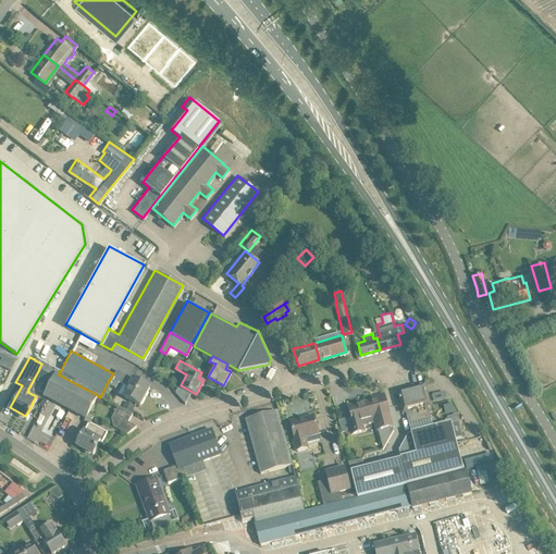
[(116,368),(113,373),(108,382),(114,386),(118,380),(128,385),(123,394),(139,403),(149,385),(133,377),(132,378),(122,372),(122,371),(116,368)]
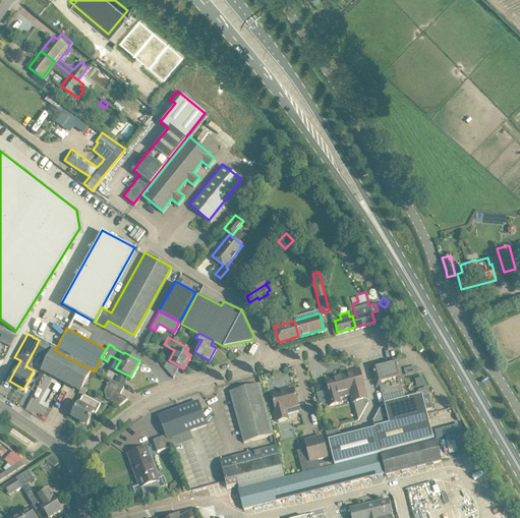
[(51,348),(50,351),(41,368),(64,381),(75,361),(64,355),(55,350),(51,348)]
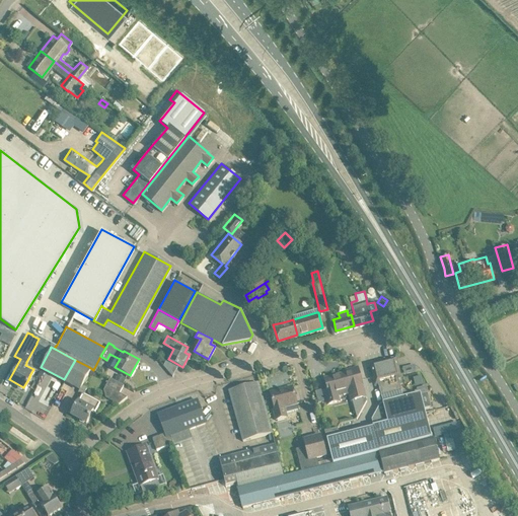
[(371,418),(372,425),(379,449),(430,437),(419,391),(409,394),(408,390),(403,388),(400,388),(397,374),(397,373),(398,373),(396,367),(395,367),(395,365),(396,365),(394,359),(393,359),(392,359),(392,358),(387,359),(387,360),(381,362),(381,360),(373,363),(373,364),(372,364),(376,380),(376,379),(382,401),(379,402),(371,418)]
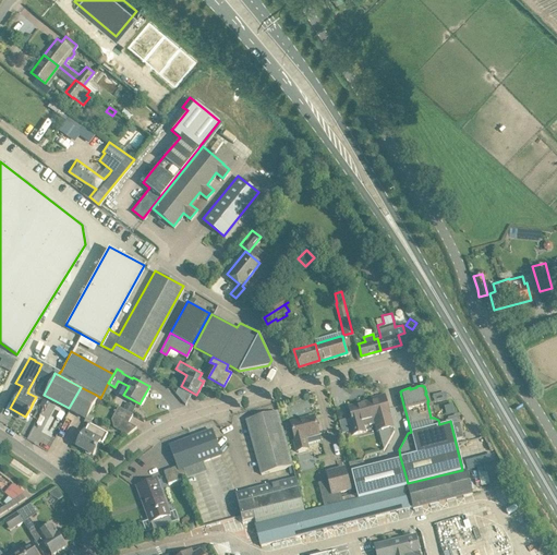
[(81,387),(69,408),(85,417),(87,412),(96,395),(81,387)]
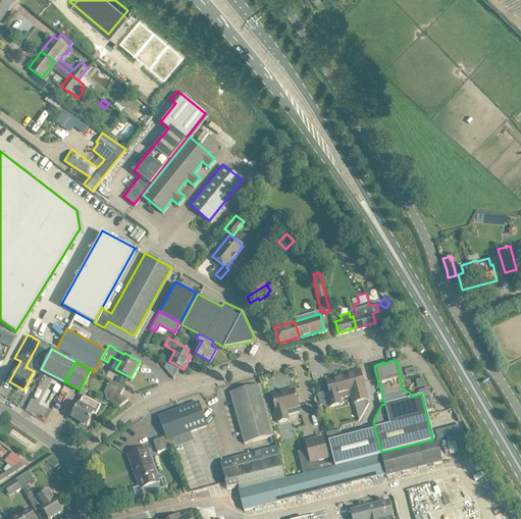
[(328,390),(325,391),(327,402),(331,401),(331,402),(333,402),(333,401),(340,399),(340,396),(350,393),(352,401),(354,401),(359,417),(359,418),(368,402),(367,398),(359,367),(346,370),(347,373),(337,375),(337,376),(325,379),(328,390)]
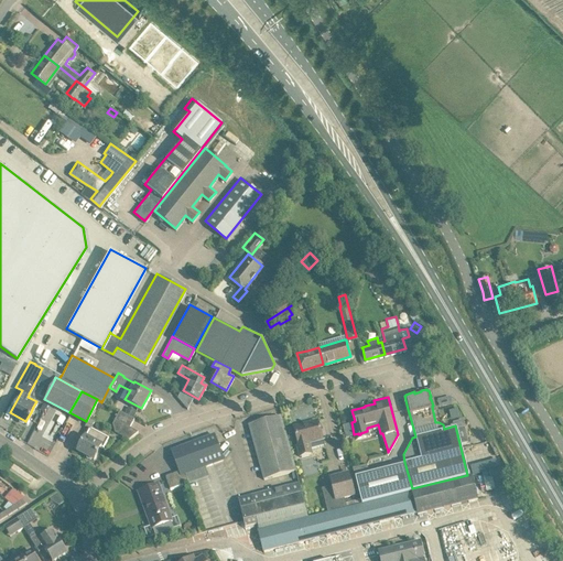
[(114,430),(117,431),(128,438),(138,430),(129,425),(133,417),(131,416),(122,411),(119,409),(114,418),(111,421),(114,430)]
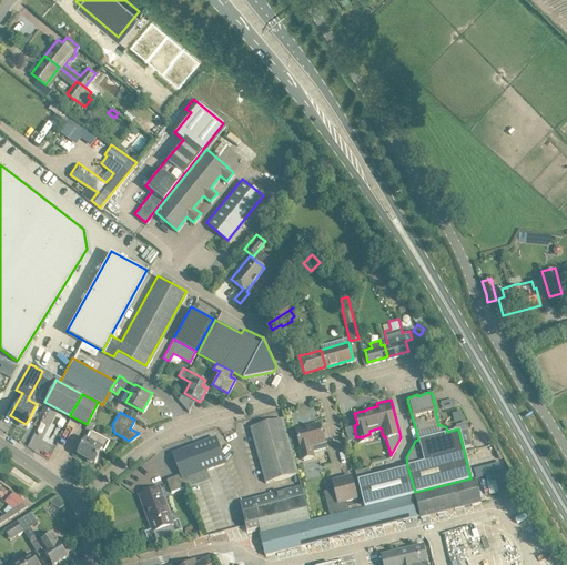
[(265,481),(293,473),(295,480),(299,478),(297,472),(282,416),(250,425),(265,481)]
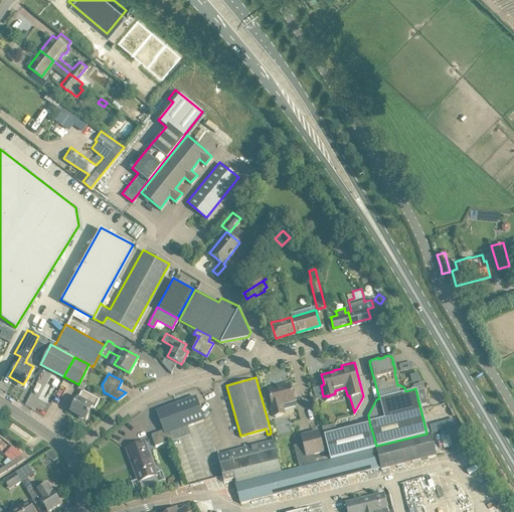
[(78,384),(77,386),(81,389),(86,382),(80,380),(78,384)]
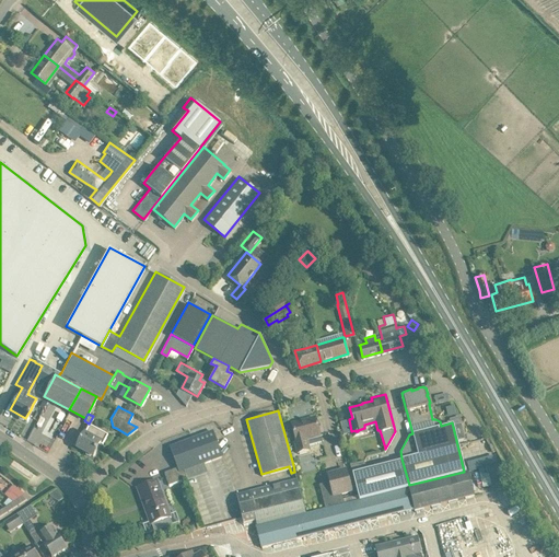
[(291,422),(294,433),(295,439),(292,439),(295,452),(310,448),(309,443),(321,440),(319,432),(314,415),(304,418),(304,419),(291,422)]
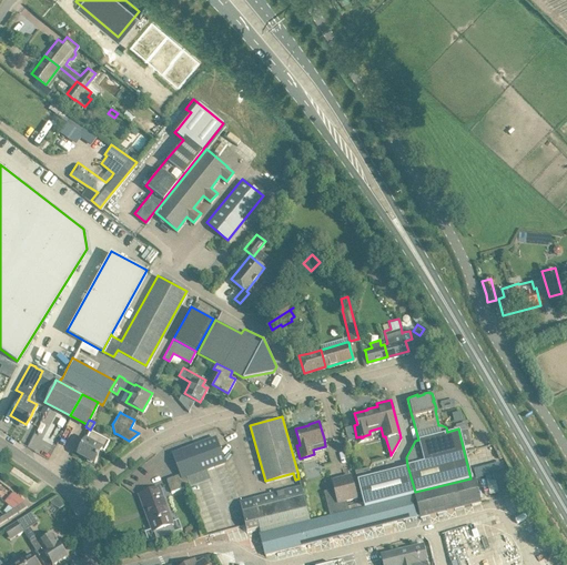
[(109,440),(99,434),(90,430),(78,452),(93,461),(101,449),(103,450),(109,440)]
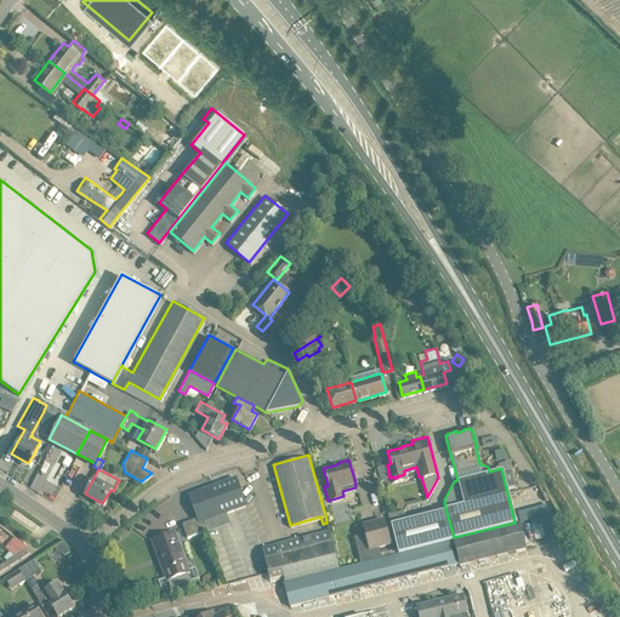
[(245,503),(239,486),(234,475),(211,484),(222,512),(203,519),(206,529),(229,521),(226,510),(245,503)]
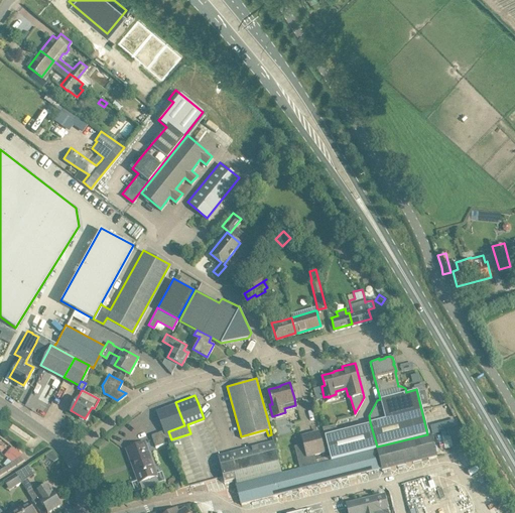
[(184,425),(175,402),(156,409),(163,429),(150,433),(155,445),(171,439),(168,431),(184,425)]
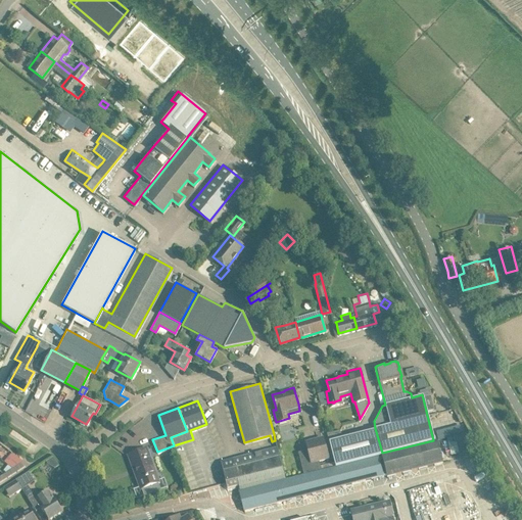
[(326,432),(333,460),(335,465),(340,464),(360,459),(380,454),(382,453),(375,428),(375,429),(341,437),(339,428),(326,432)]
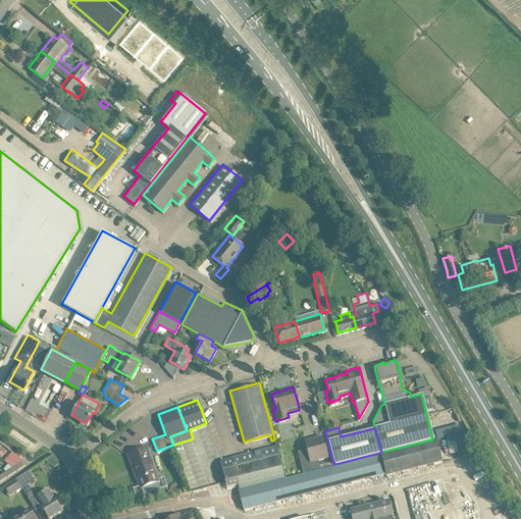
[(334,464),(332,459),(318,463),(317,457),(326,455),(321,434),(305,438),(307,447),(297,450),(303,472),(306,471),(321,467),(334,464)]
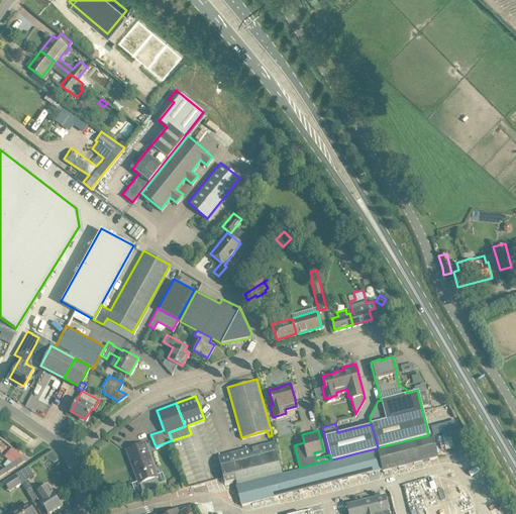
[(431,434),(428,435),(378,447),(376,448),(382,468),(382,470),(437,455),(431,434)]
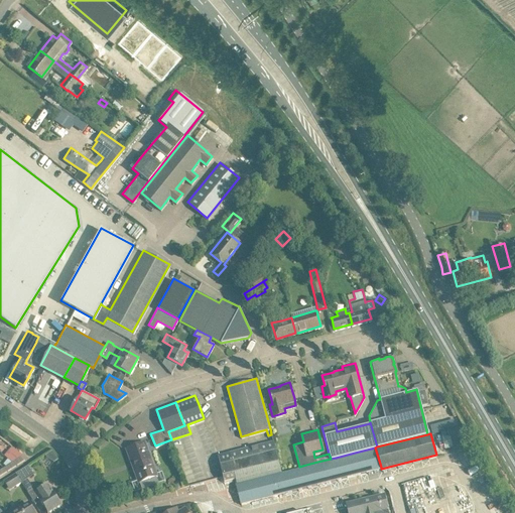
[(280,472),(272,439),(217,454),(224,480),(235,477),(237,483),(259,477),(275,473),(280,472)]
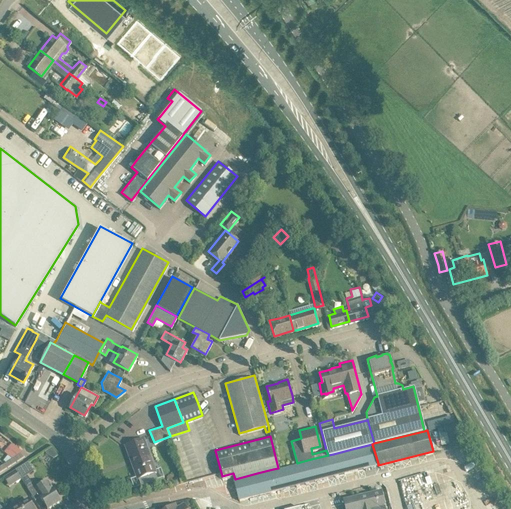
[(147,455),(149,454),(143,437),(124,444),(129,457),(131,456),(136,467),(133,468),(137,477),(155,470),(152,461),(150,462),(147,455)]
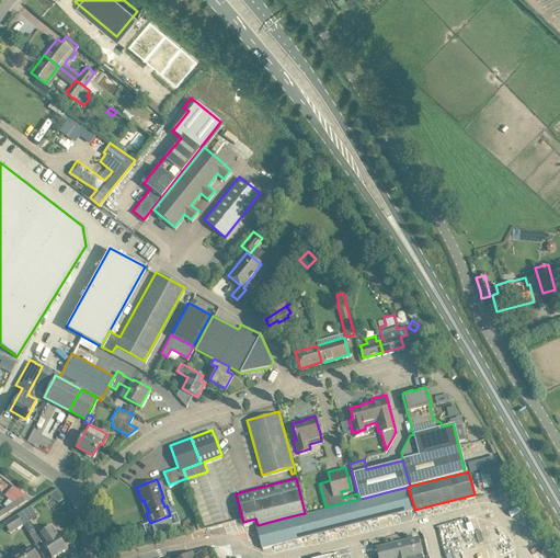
[(15,504),(16,504),(26,498),(23,493),(19,488),(13,484),(13,485),(9,481),(7,484),(10,486),(3,493),(8,497),(13,500),(15,504)]
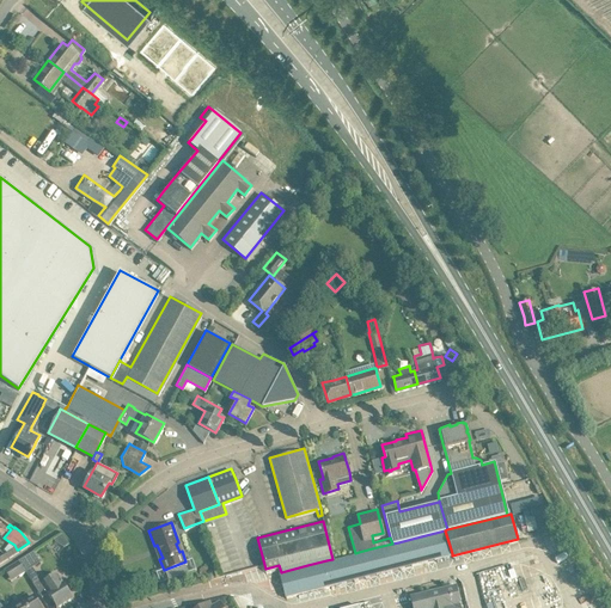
[(452,553),(445,530),(421,536),(427,559),(452,553)]
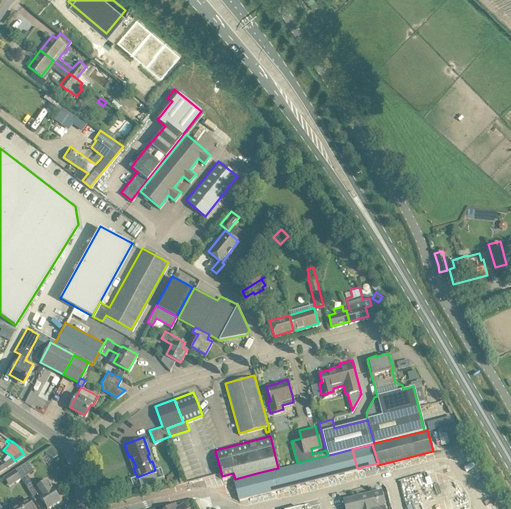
[(357,468),(352,449),(333,454),(339,473),(357,468)]
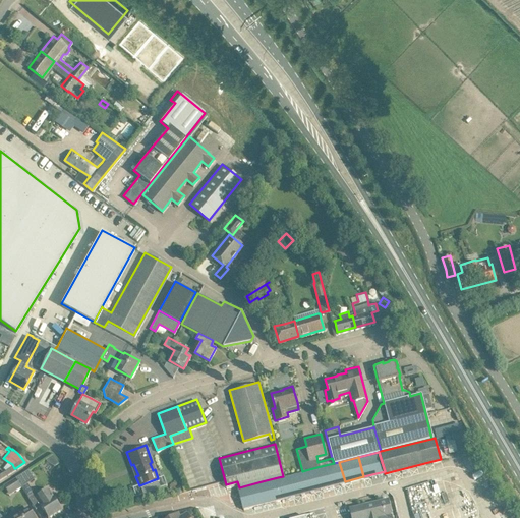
[(2,466),(5,469),(3,470),(5,474),(14,468),(12,464),(7,461),(2,466)]
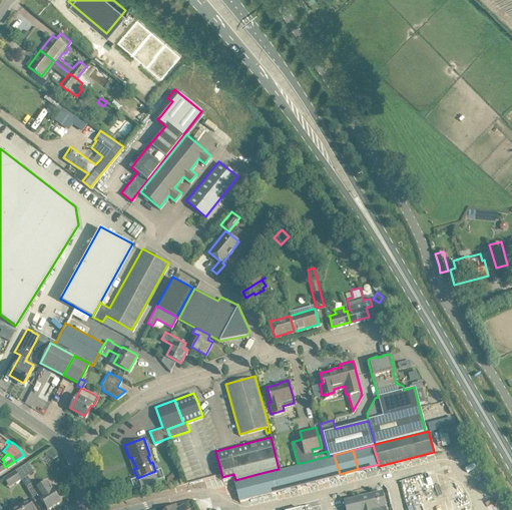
[(340,474),(334,455),(329,456),(316,459),(322,479),(340,474)]
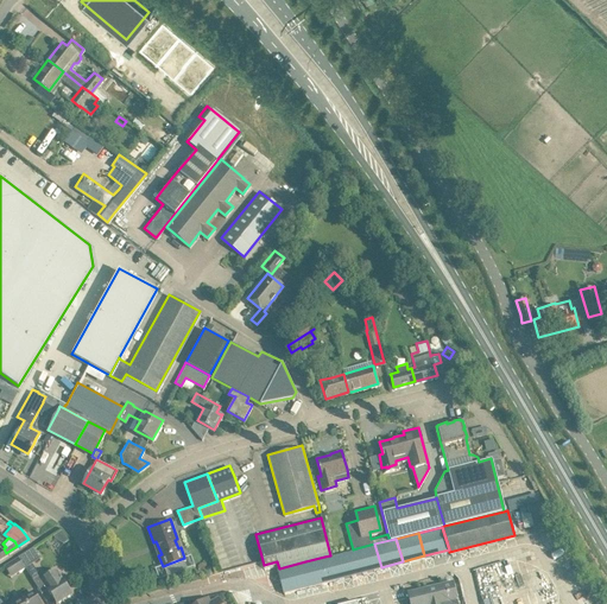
[(356,548),(362,572),(381,567),(374,544),(356,548)]
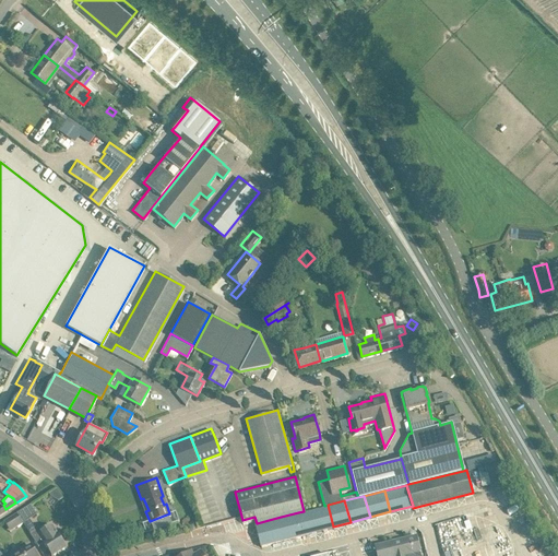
[(30,501),(15,510),(22,521),(28,517),(27,513),(34,509),(30,501)]
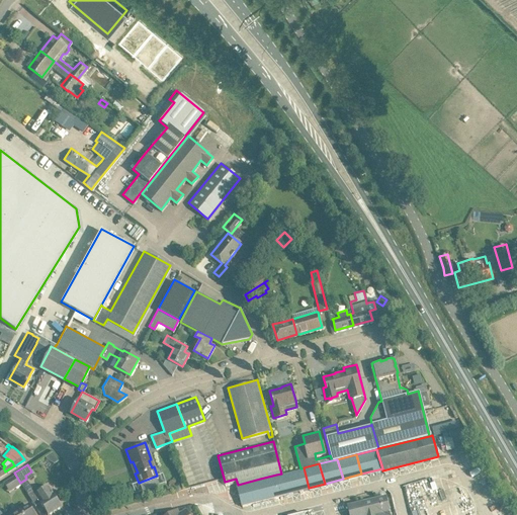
[(304,467),(300,468),(281,474),(276,475),(278,482),(283,481),(286,493),(309,488),(304,467)]
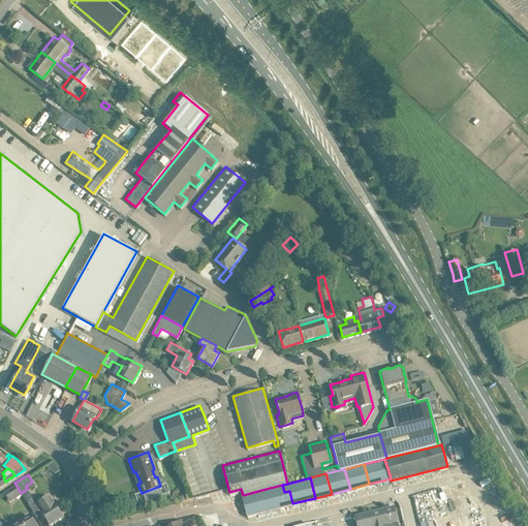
[(21,493),(14,483),(3,491),(9,500),(21,493)]
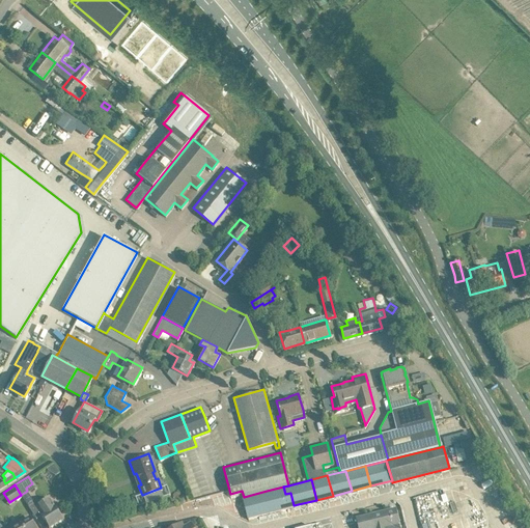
[(285,494),(283,487),(267,491),(272,510),(294,505),(290,493),(285,494)]
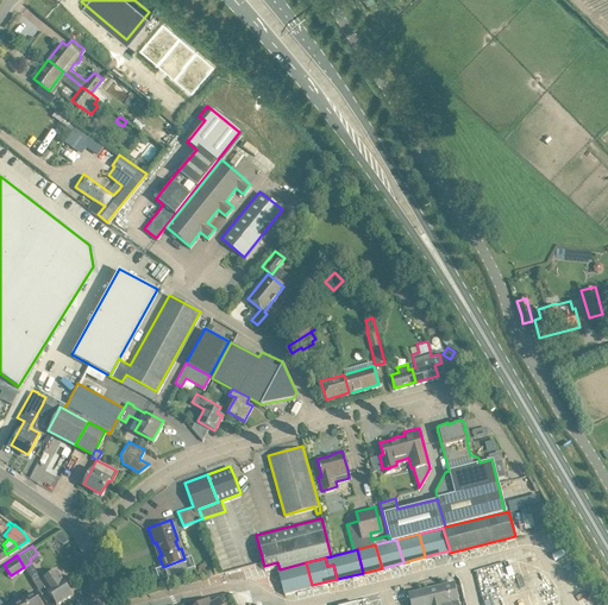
[(312,585),(306,562),(280,569),(277,569),(281,581),(283,592),(312,585)]
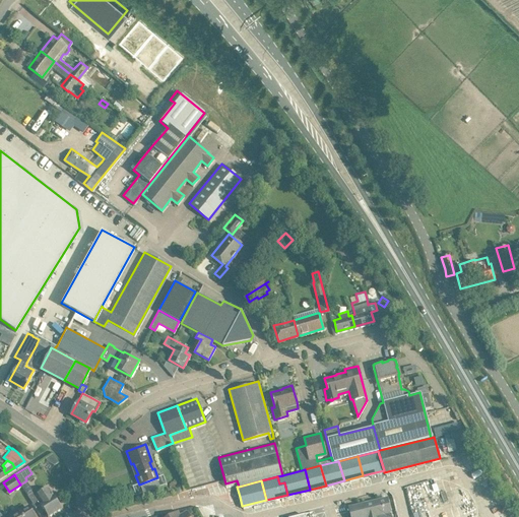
[(40,503),(48,515),(61,507),(53,494),(52,494),(48,487),(36,494),(33,491),(27,494),(35,506),(40,503)]
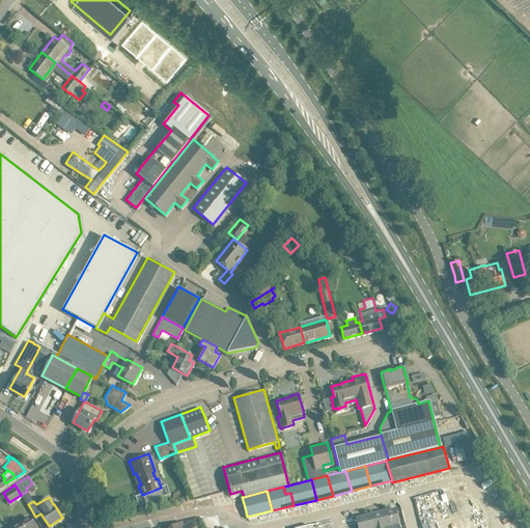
[(399,527),(398,522),(394,506),(356,517),(358,527),(399,527)]
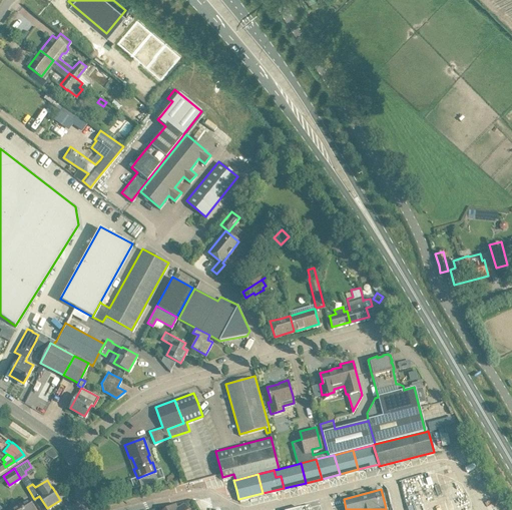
[(33,509),(31,505),(27,498),(10,509),(33,509)]
